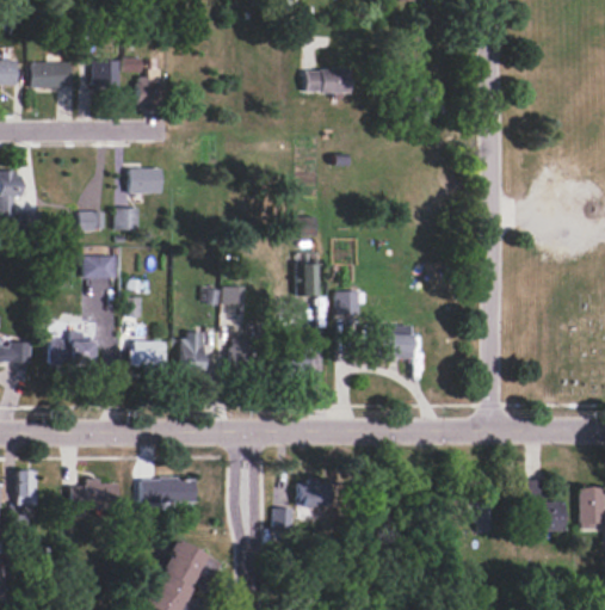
[(142,73),(142,59),(124,59),(124,72),(142,73)]
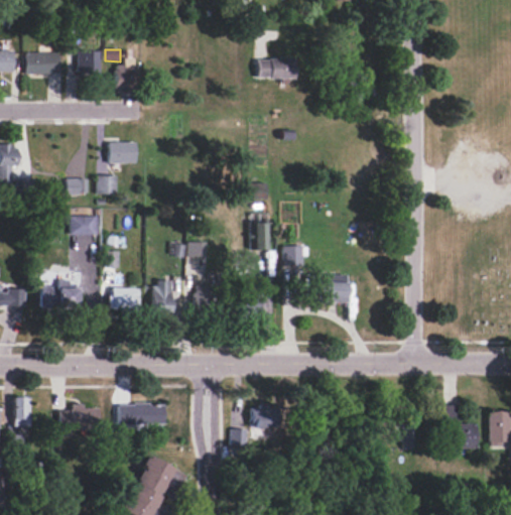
[(0,50),(0,72),(15,72),(14,50),(0,50)]
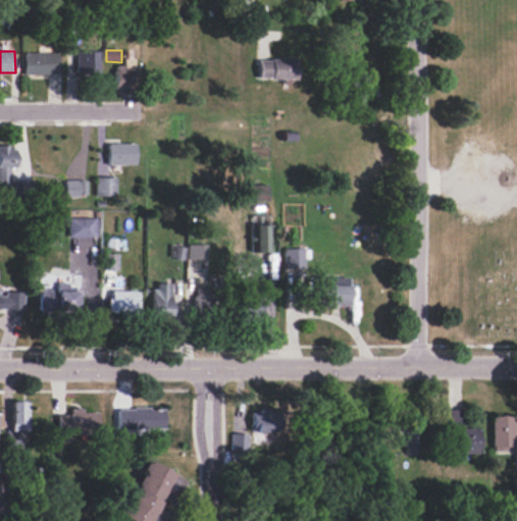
[(101,74),(102,52),(81,52),(80,74),(101,74)]
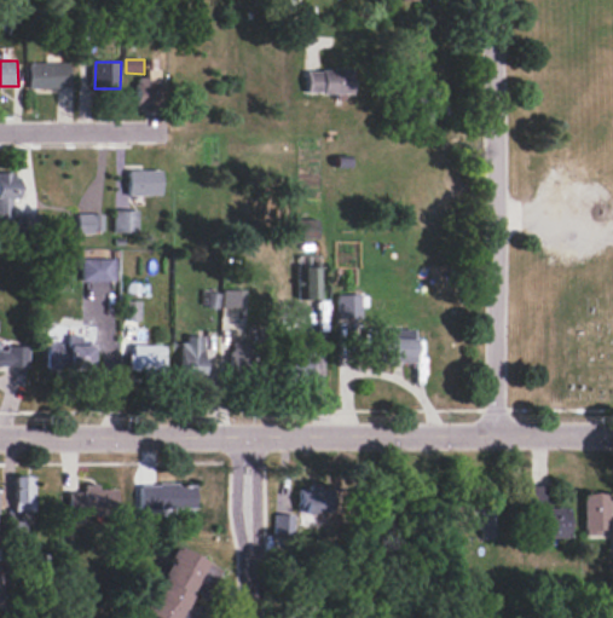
[(33,90),(73,88),(71,63),(32,64),(33,90)]
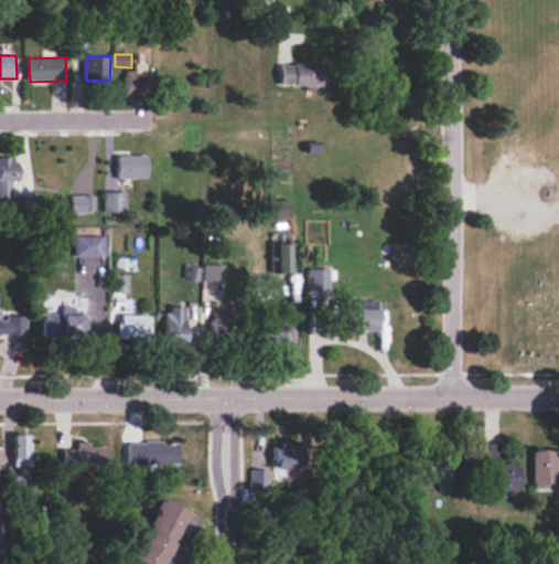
[(148,63),(137,63),(137,73),(127,73),(127,97),(147,97),(148,63)]
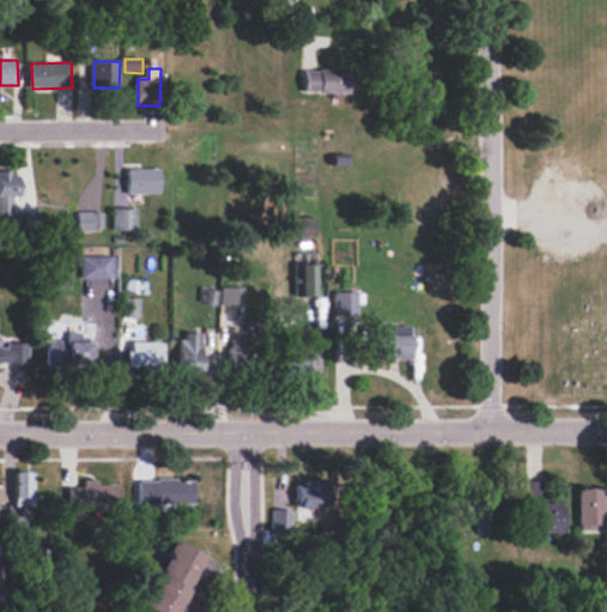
[(353,92),(353,70),(307,71),(307,94),(353,92)]
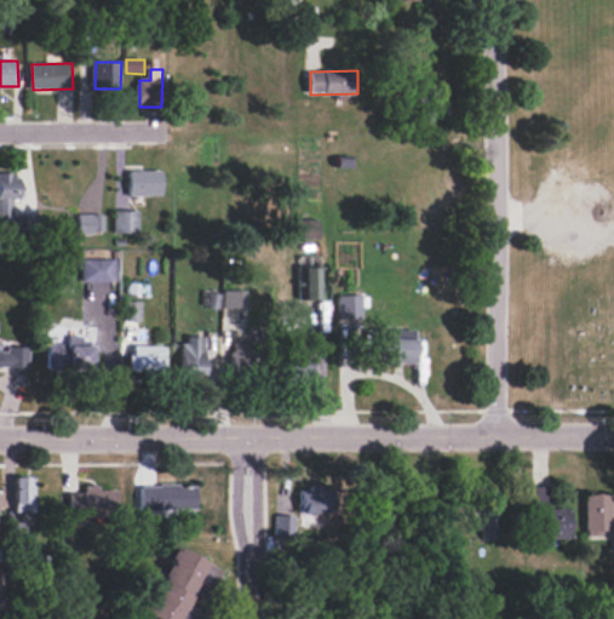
[(131,171),(132,196),(164,196),(164,171),(131,171)]
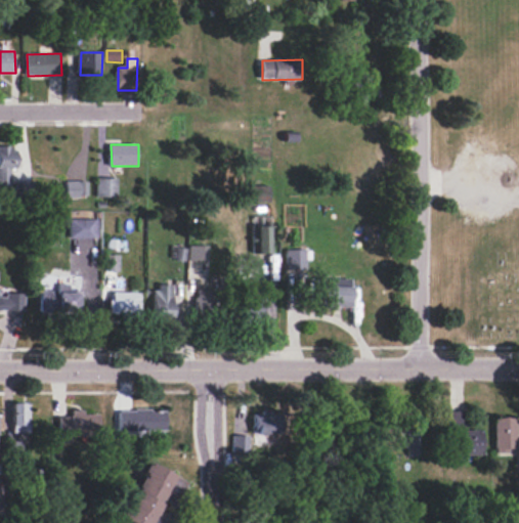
[(0,186),(0,188),(13,187),(13,170),(18,170),(17,146),(0,146),(0,186)]
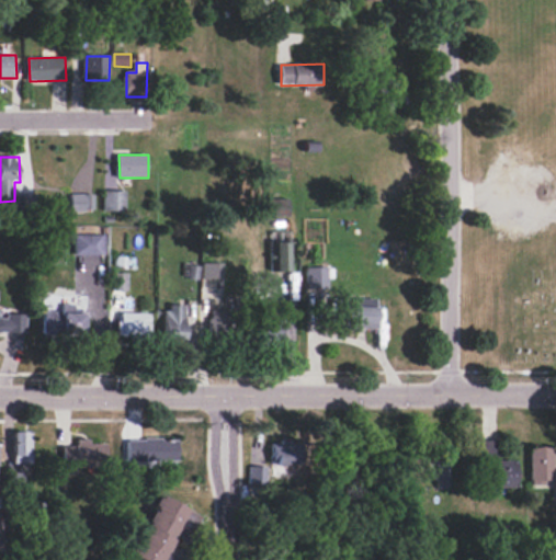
[(127,191),(106,192),(106,212),(128,210),(127,191)]
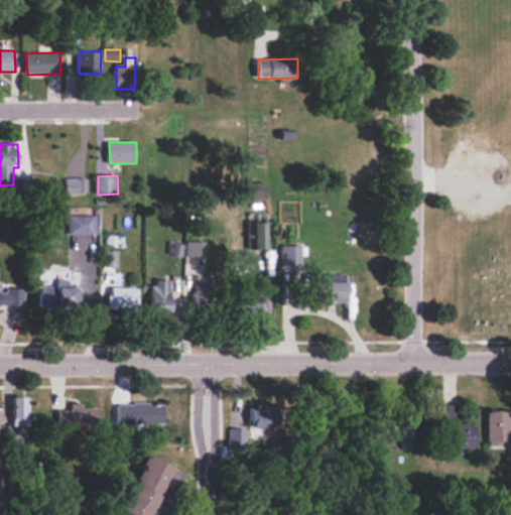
[(89,179),(68,178),(68,196),(89,196),(89,179)]
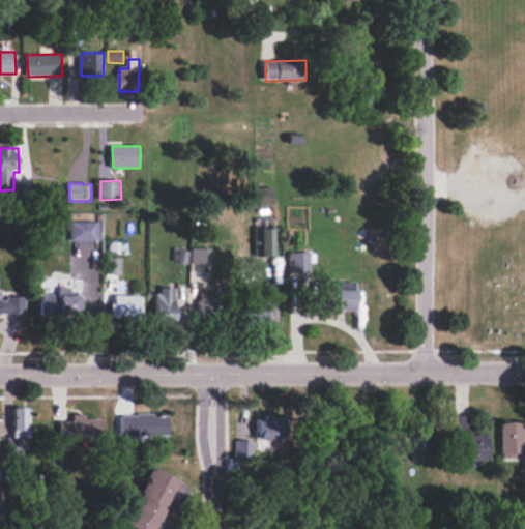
[(275,187),(258,187),(259,204),(275,204),(275,187)]
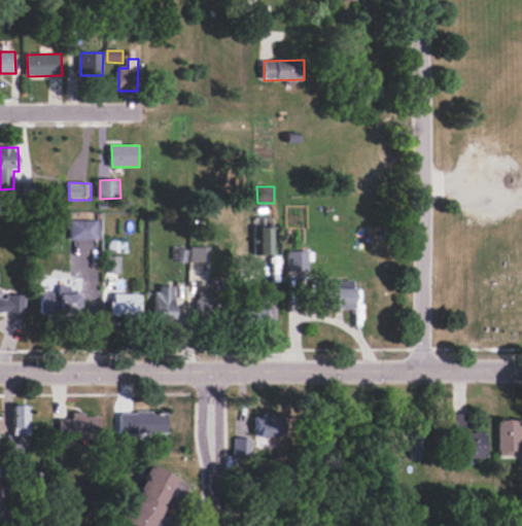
[(102,221),(73,220),(73,240),(102,241),(102,221)]
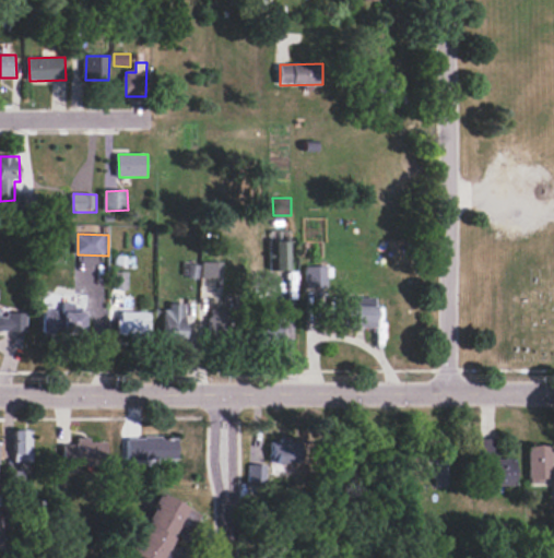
[(293,271),(293,234),(275,234),(277,271),(293,271)]
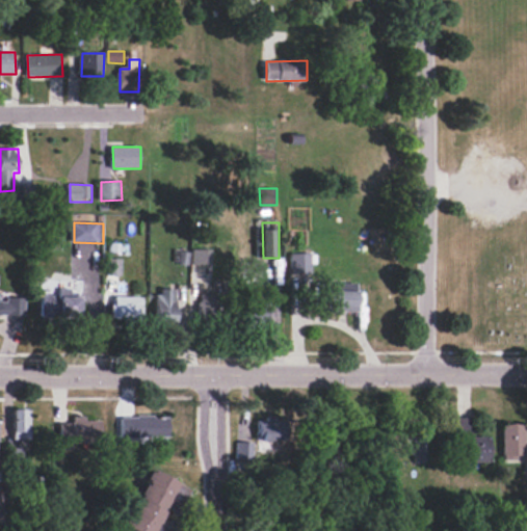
[(194,264),(214,265),(214,249),(195,249),(194,264)]
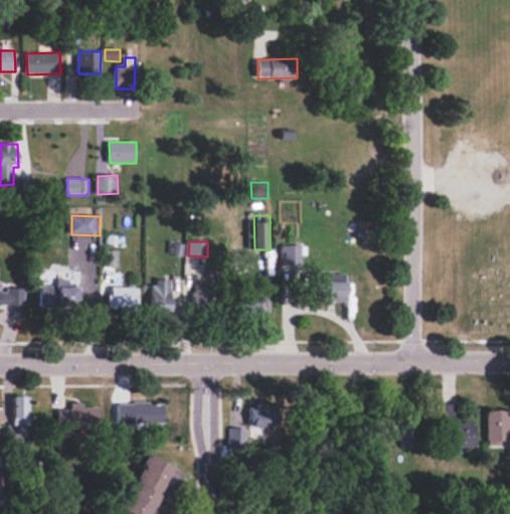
[(186,244),(176,244),(176,257),(186,258),(186,244)]
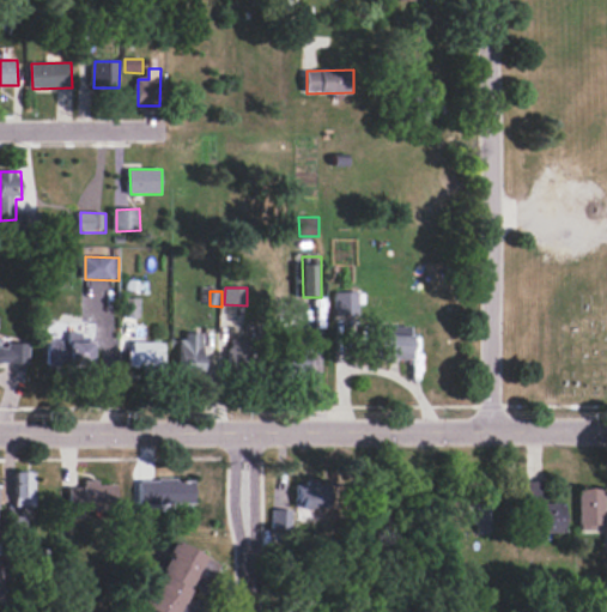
[(143,298),(128,298),(127,317),(143,317),(143,298)]
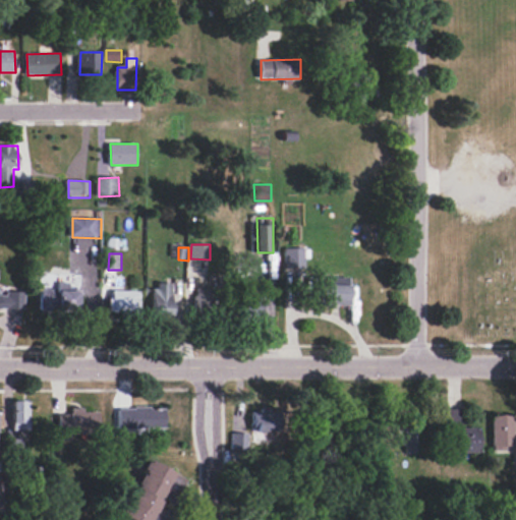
[(352,306),(352,291),(358,291),(358,288),(351,287),(351,278),(323,277),(322,305),(352,306)]
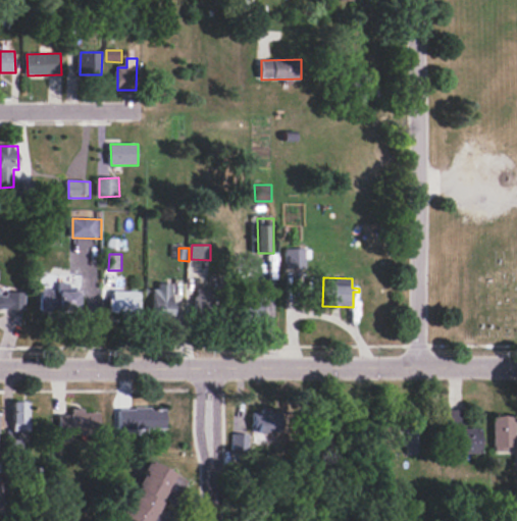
[(156,317),(174,318),(174,283),(156,283),(156,317)]
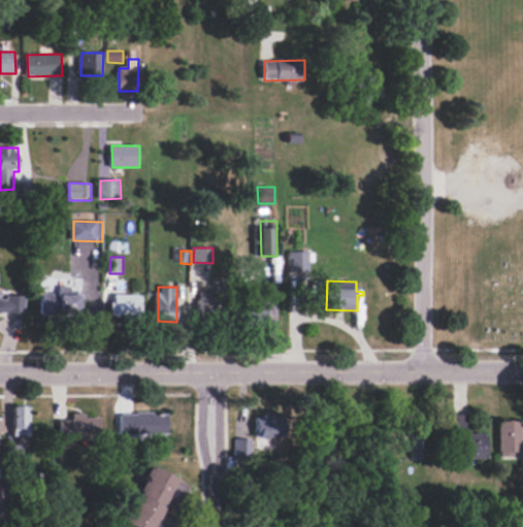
[(224,293),(200,293),(199,324),(223,325),(224,293)]
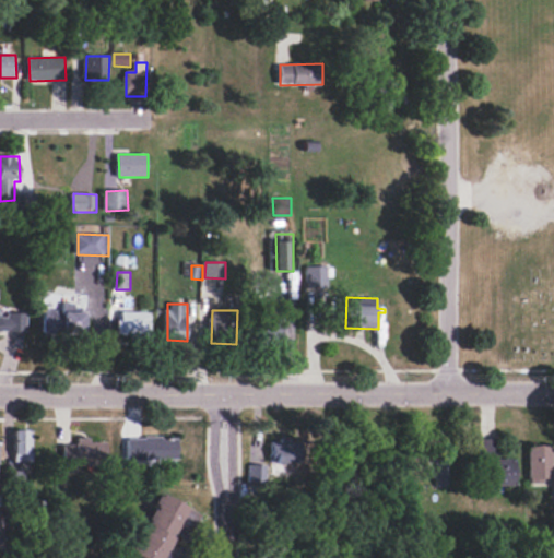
[(86,311),(45,311),(45,335),(86,334),(86,311)]
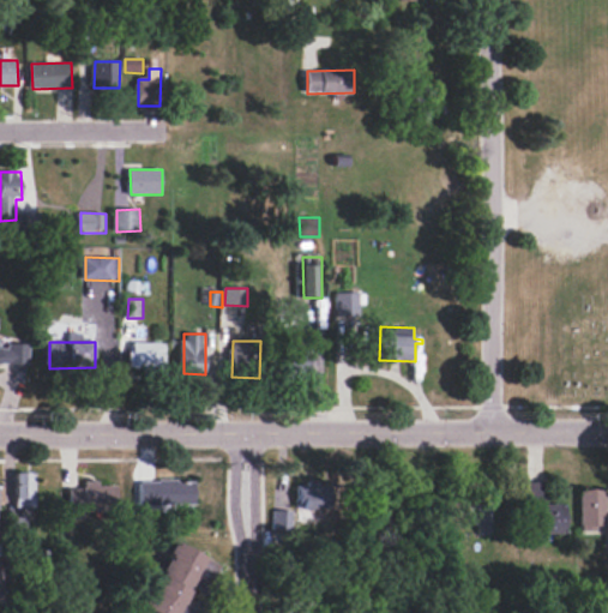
[(167,372),(167,342),(132,343),(133,372),(167,372)]
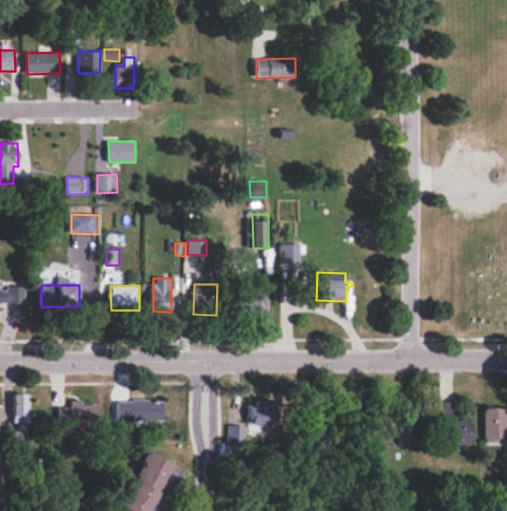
[(0,303),(26,304),(26,287),(8,286),(8,290),(0,290),(0,303)]
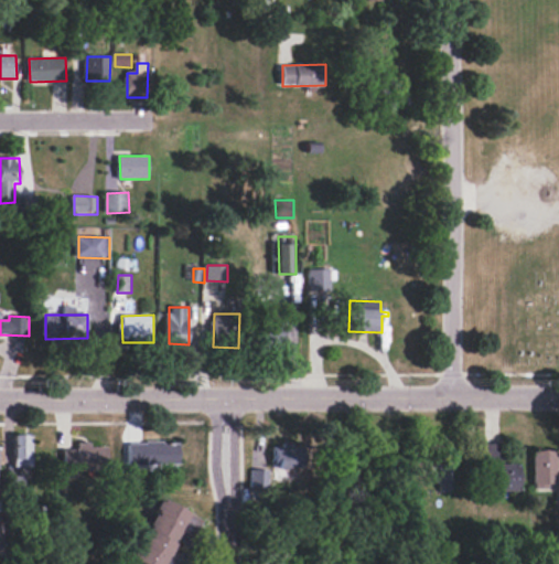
[(285,344),(286,322),(266,322),(266,344),(285,344)]
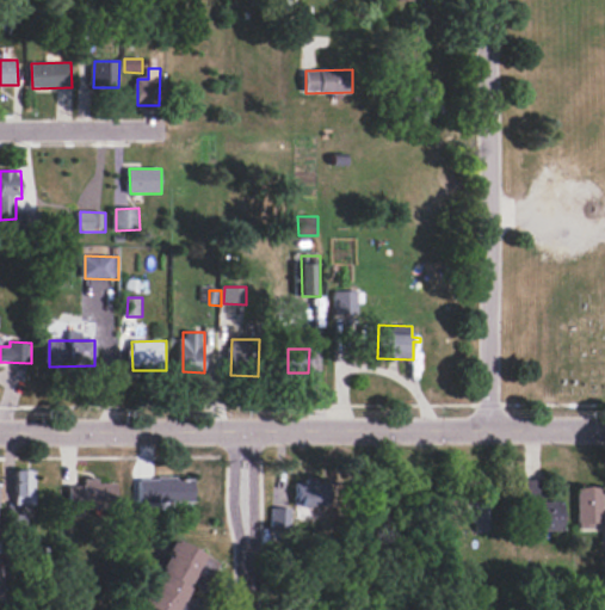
[(18,472),(18,505),(38,505),(38,470),(18,472)]
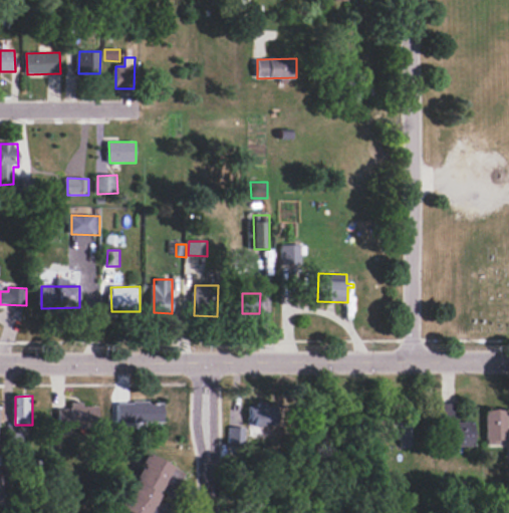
[(165,423),(164,403),(117,403),(118,423),(165,423)]
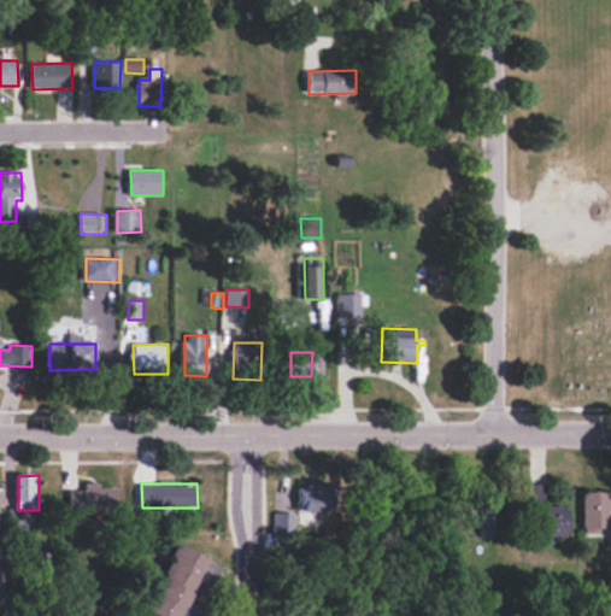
[(571,537),(571,508),(552,508),(552,485),(532,485),(533,538),(571,537)]
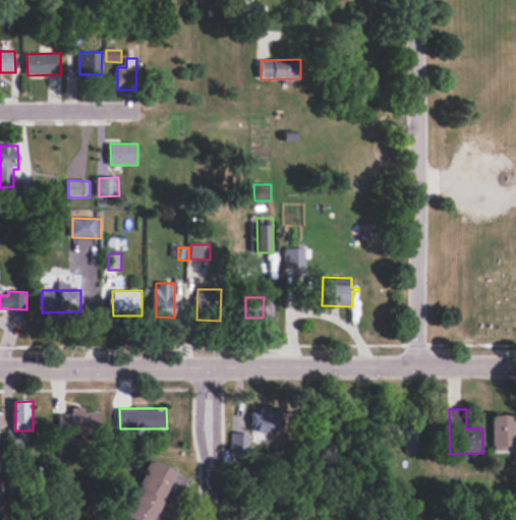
[(100,410),(73,410),(73,415),(59,415),(59,432),(100,432),(100,410)]
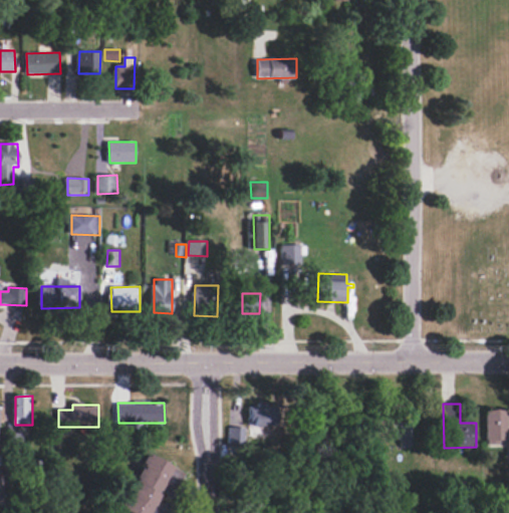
[(275,407),(251,406),(250,426),(274,427),(275,407)]
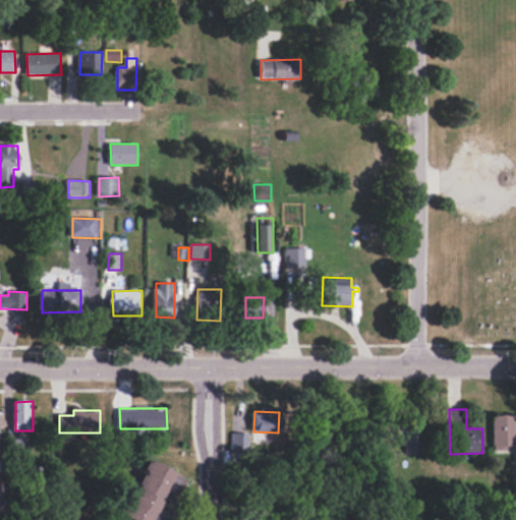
[(495,416),(495,453),(515,452),(515,415),(495,416)]
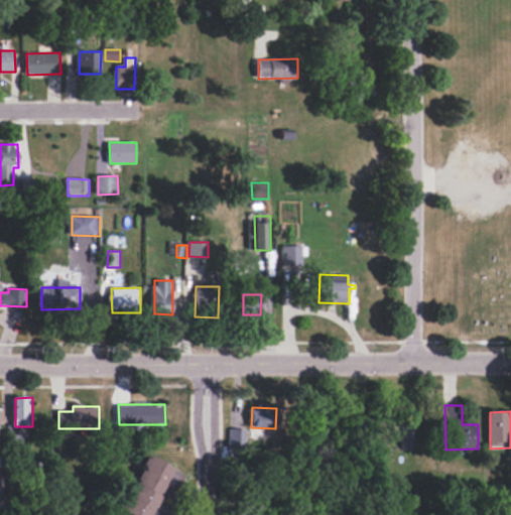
[(401,448),(416,449),(417,423),(402,423),(401,448)]
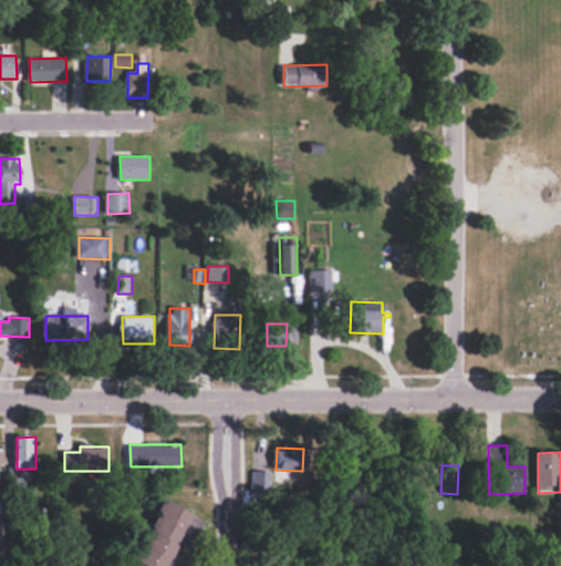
[(255,489),(269,490),(269,472),(255,472),(255,489)]
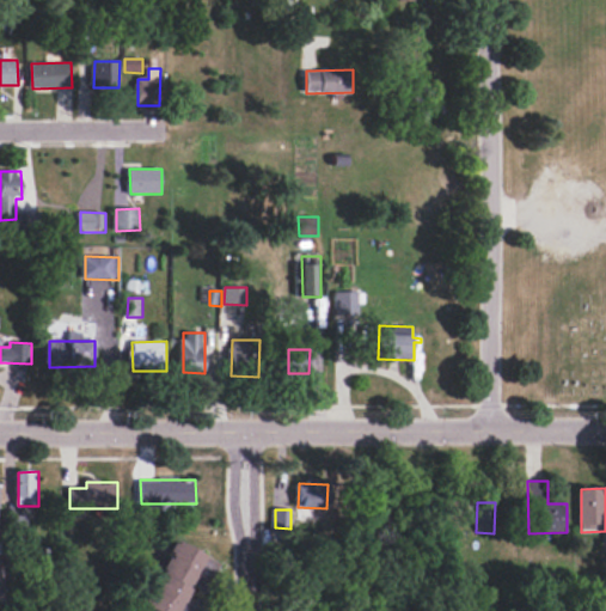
[(199,610),(202,605),(188,599),(200,574),(206,578),(215,560),(177,541),(145,606),(153,610),(199,610)]
